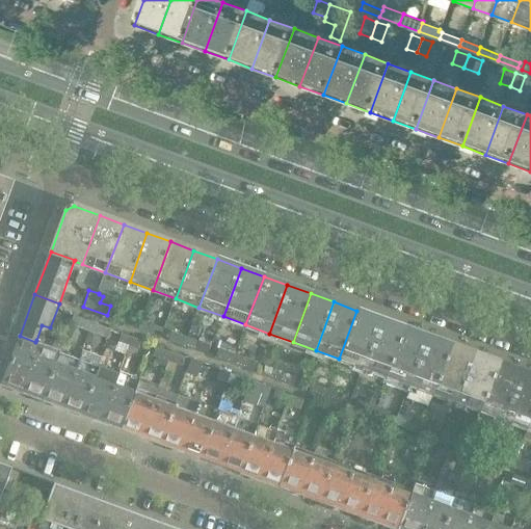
[(125,310),(122,320),(156,334),(160,324),(125,310)]
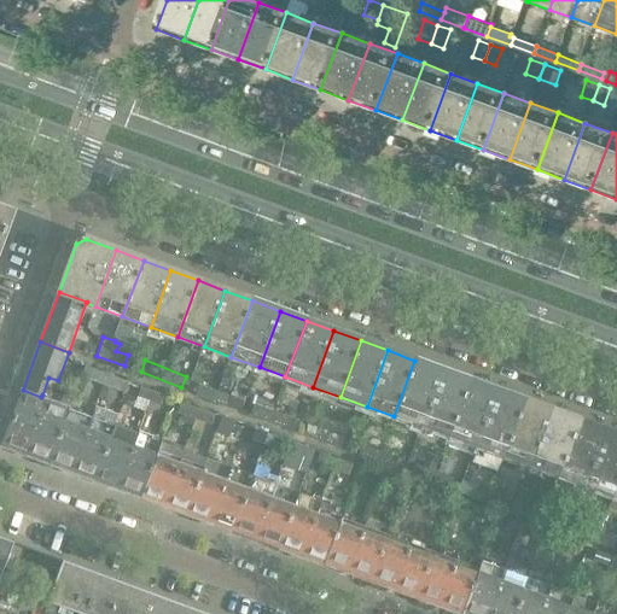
[(132,380),(80,361),(75,373),(104,382),(100,395),(115,399),(118,387),(127,391),(132,380)]
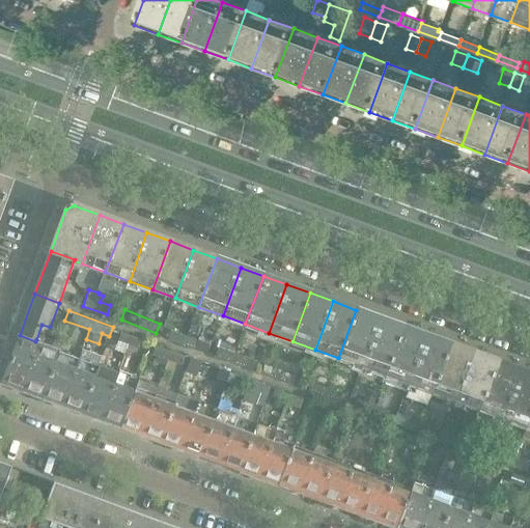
[(362,367),(380,318),(356,310),(338,358),(362,367)]
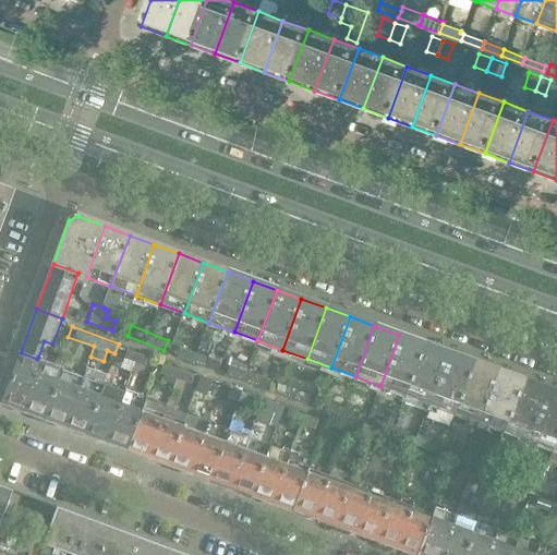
[(406,395),(424,345),(399,335),(380,386),(406,395)]
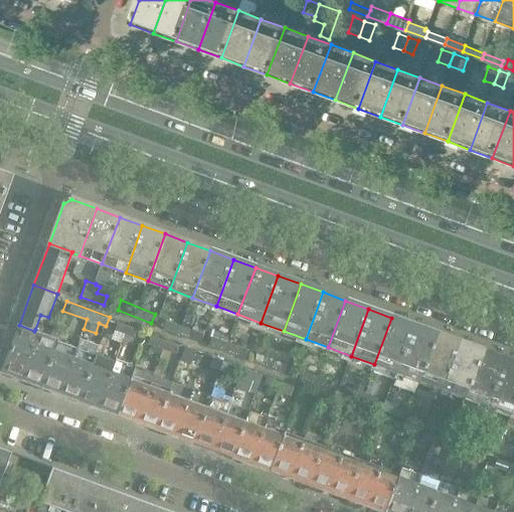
[(167,319),(164,327),(201,341),(206,329),(193,324),(192,328),(181,324),(184,315),(174,311),(171,320),(167,319)]
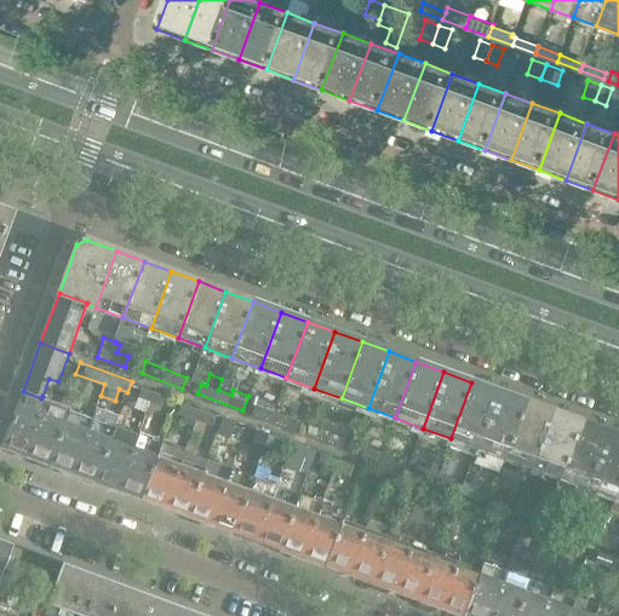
[(477,448),(499,392),(471,383),(451,438),(477,448)]
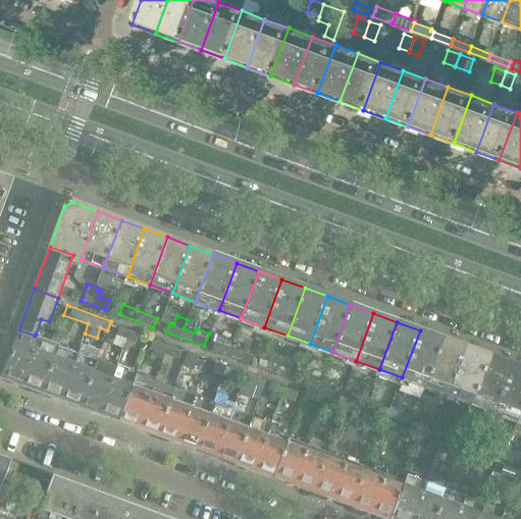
[(148,334),(119,325),(115,338),(144,347),(148,334)]
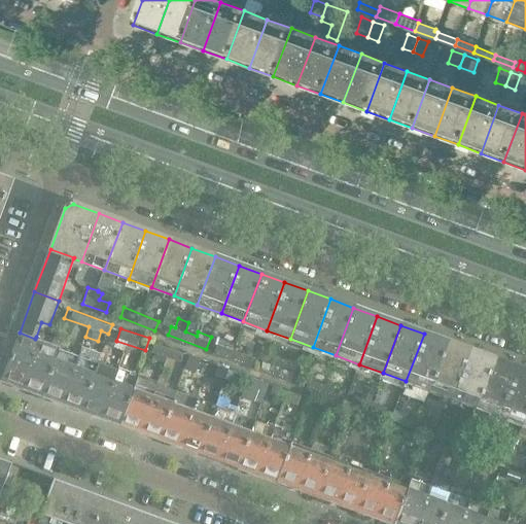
[(23,387),(40,339),(36,337),(35,339),(20,333),(2,380),(23,387)]
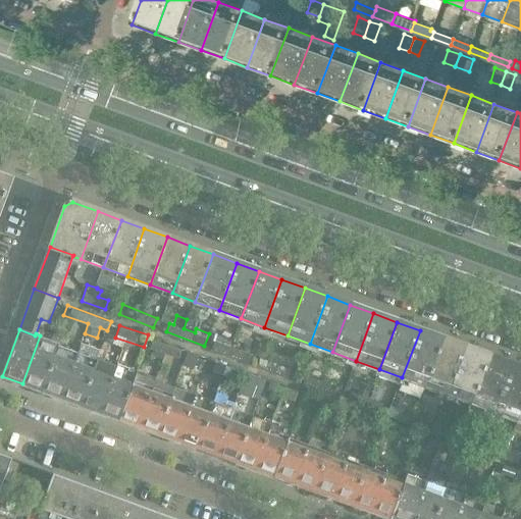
[(426,386),(444,339),(420,330),(402,377),(426,386)]
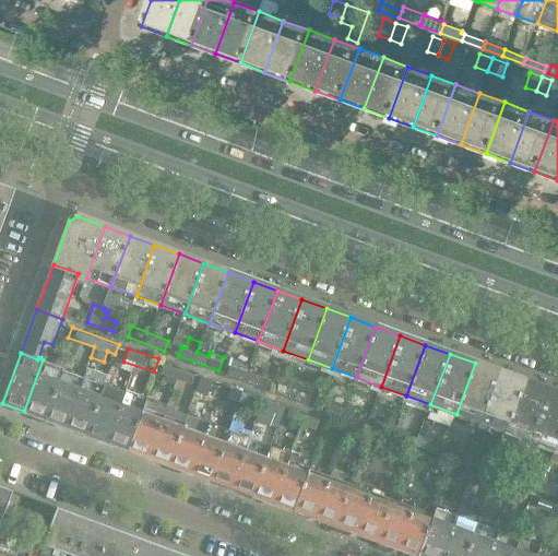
[(233,356),(226,374),(269,389),(273,379),(247,369),(249,363),(233,356)]
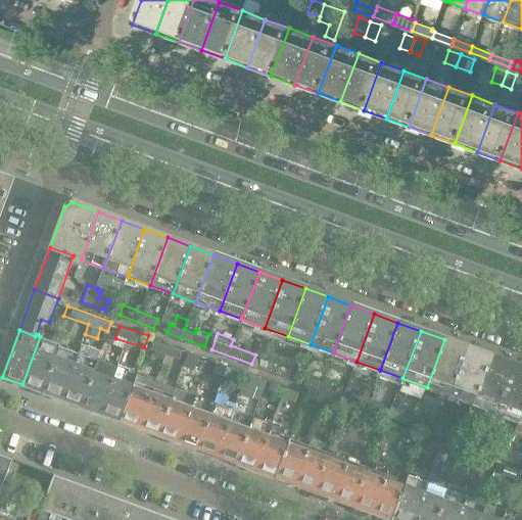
[(41,391),(57,348),(59,343),(40,336),(22,384),(41,391)]
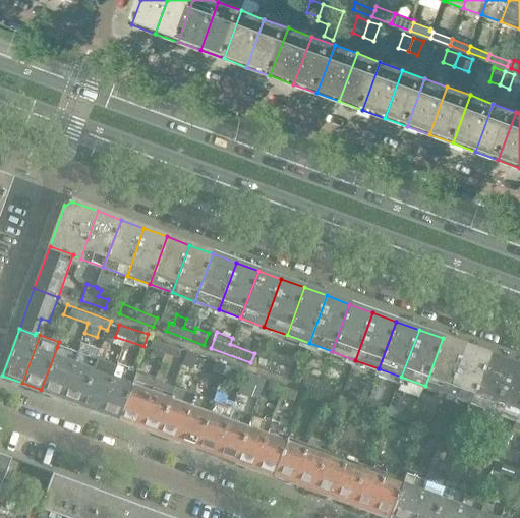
[(183,347),(153,338),(149,351),(165,356),(166,352),(180,356),(183,347)]
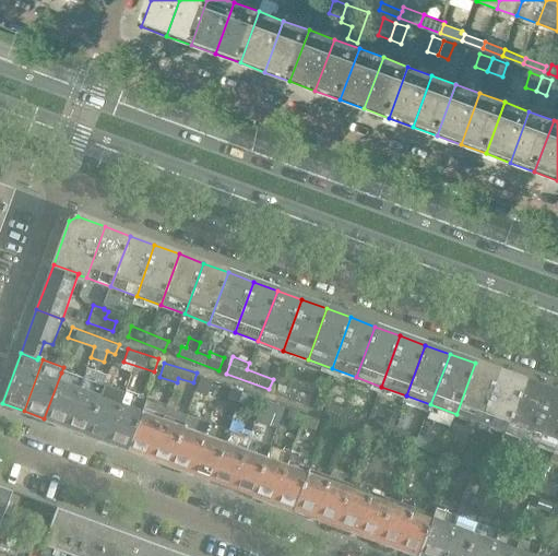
[(479,423),(499,371),(475,363),(456,414),(479,423)]
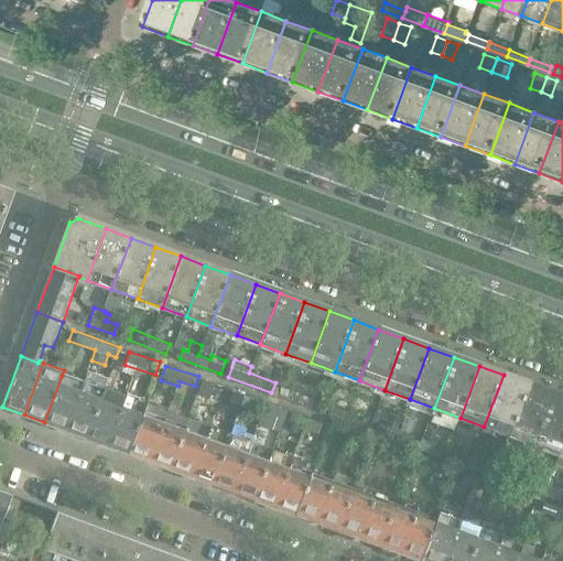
[(66,431),(85,378),(64,370),(62,376),(44,422),(66,431)]
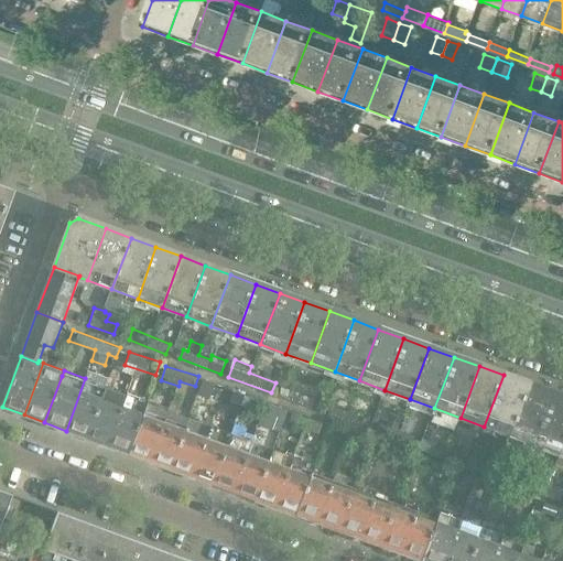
[(509,437),(529,385),(504,375),(484,427),(509,437)]
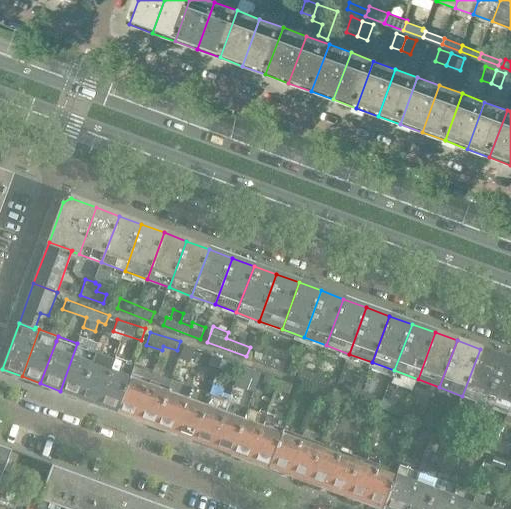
[(196,347),(184,342),(179,355),(190,360),(196,347)]
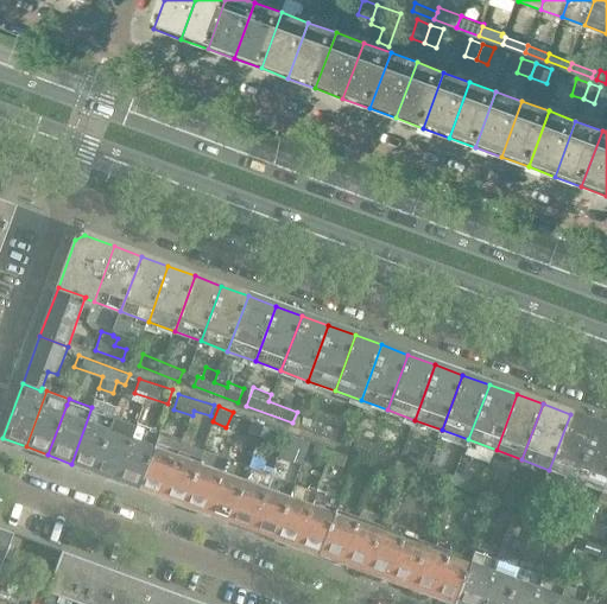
[(94,471),(112,421),(114,415),(92,407),(71,464),(94,471)]
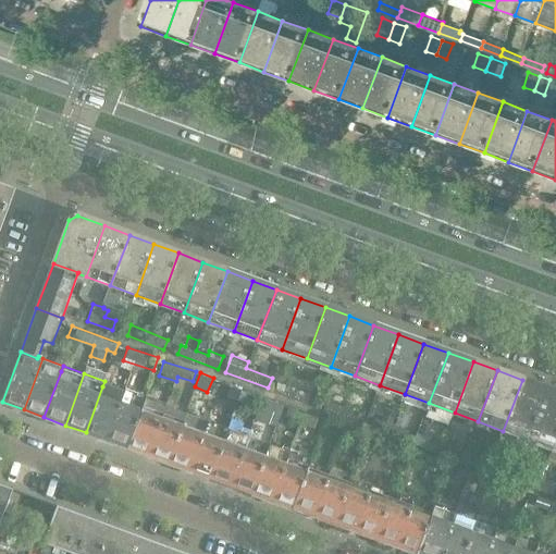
[(527,440),(545,389),(522,380),(503,431),(527,440)]
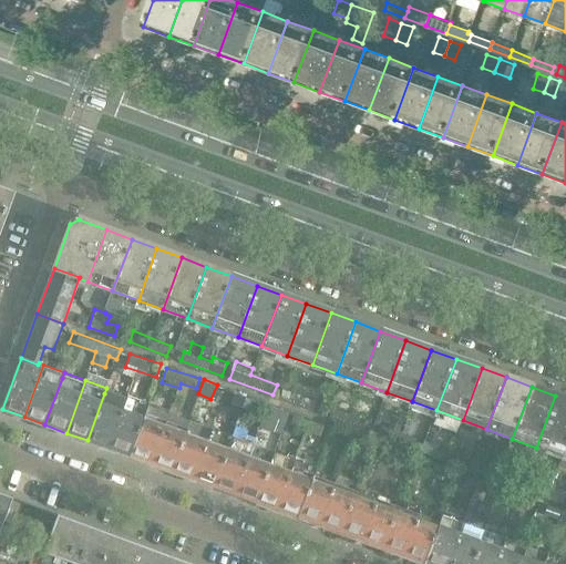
[(109,449),(127,396),(106,388),(104,393),(88,440),(109,449)]
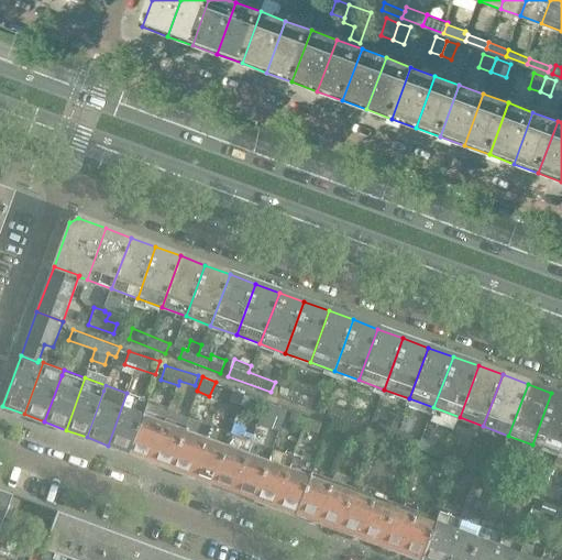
[(282,385),(277,394),(312,407),(316,397),(282,385)]
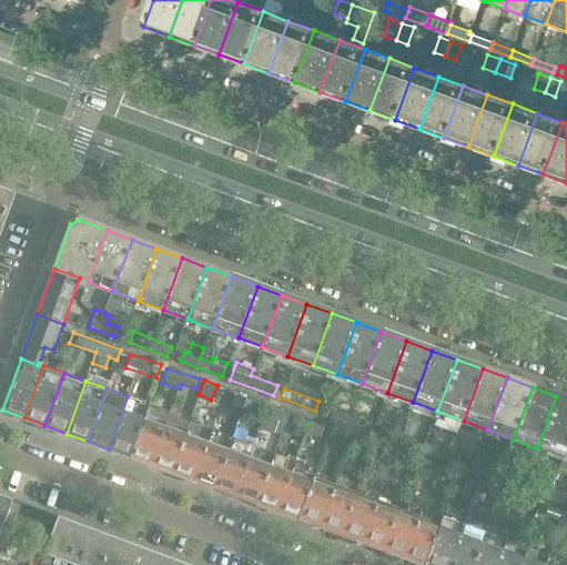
[(236,393),(232,403),(242,406),(243,405),(246,396),(236,393)]
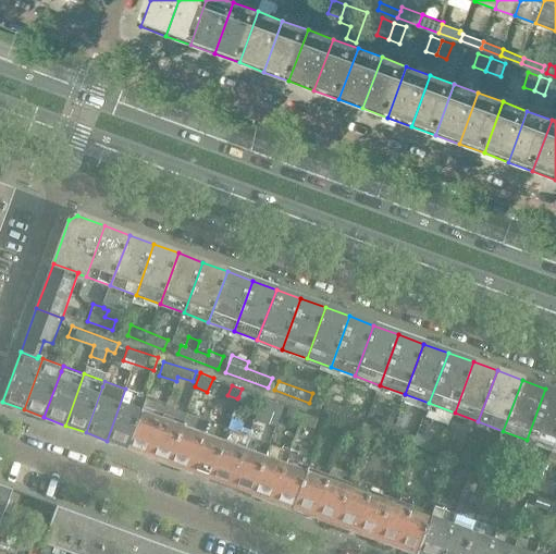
[(127,447),(144,402),(146,396),(125,389),(107,441),(127,447)]
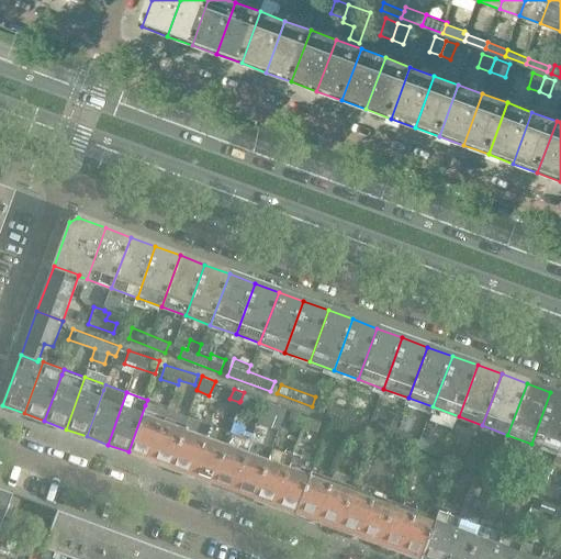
[(557,453),(560,440),(560,395),(550,392),(531,444),(557,453)]
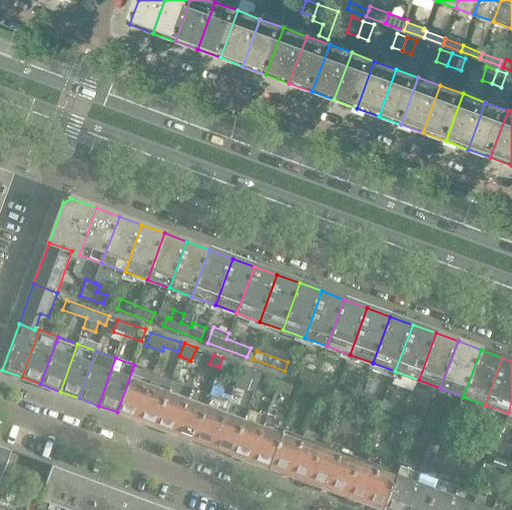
[(256,371),(227,360),(222,374),(232,378),(234,372),(252,379),(256,371)]
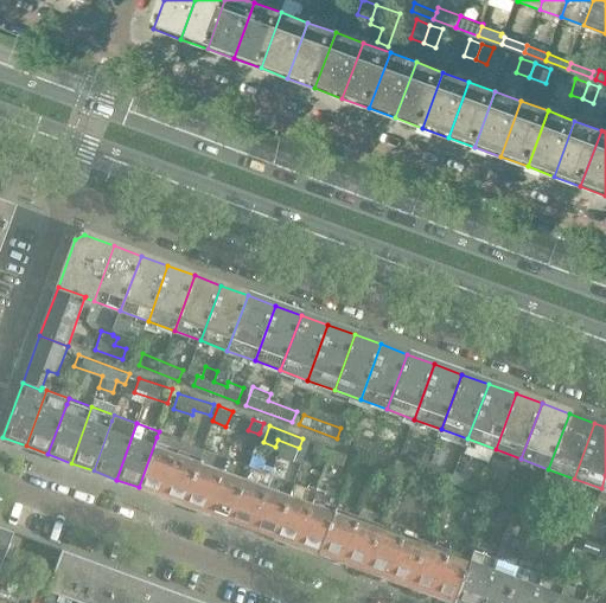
[(353,444),(386,456),(389,446),(374,440),(377,430),(367,425),(362,436),(357,434),(353,444)]
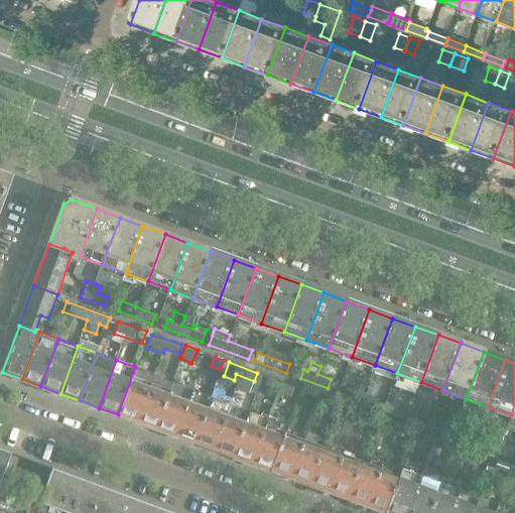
[(137,422),(154,374),(135,367),(133,372),(118,414),(137,422)]
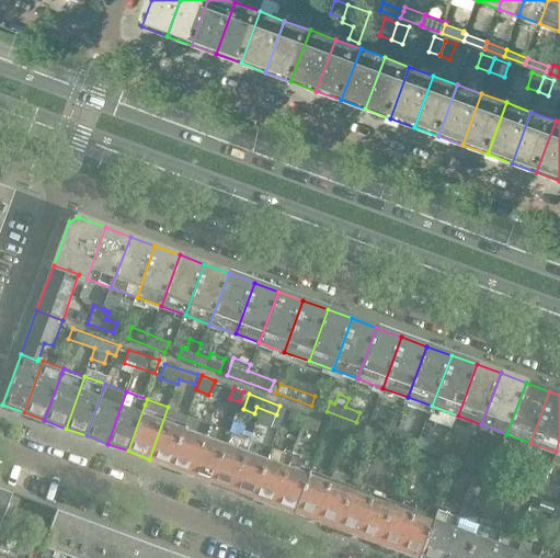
[(170,467),(187,421),(190,416),(168,407),(149,459),(170,467)]
